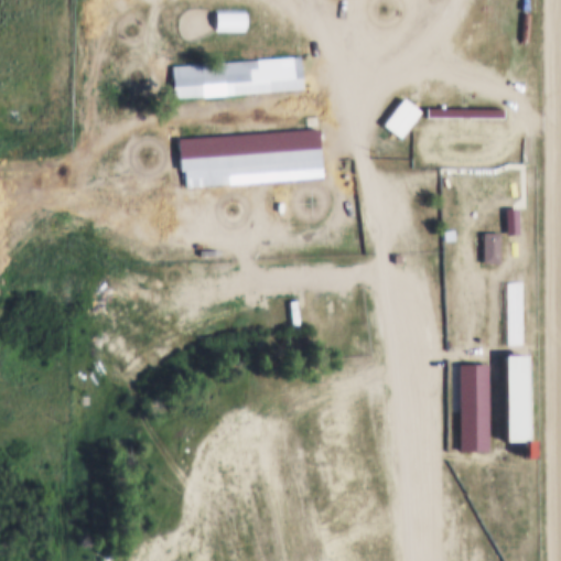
[(217,11),(248,11),(248,32),(217,32),(217,11)]
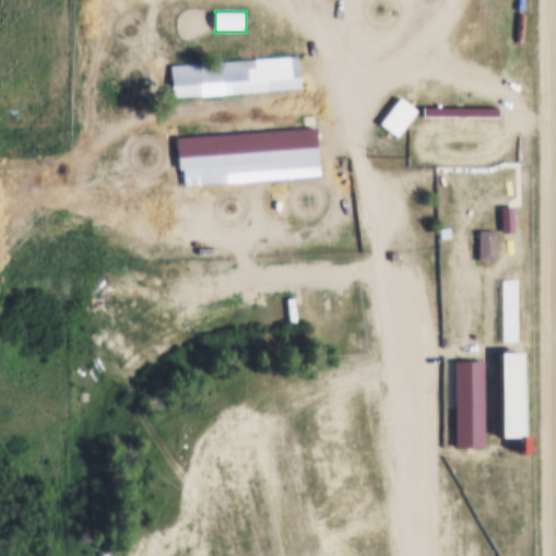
[(173,66),(299,56),(303,90),(175,98),(173,66)]
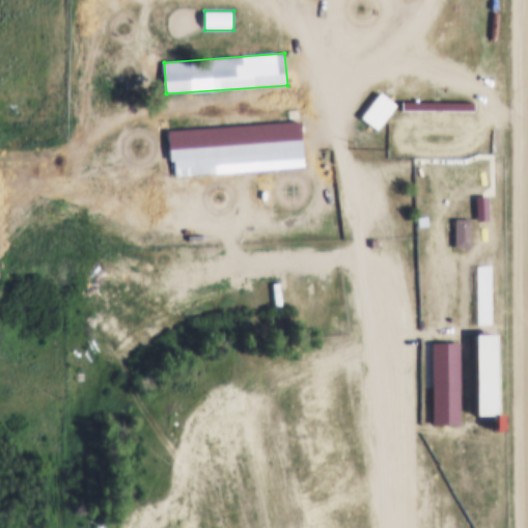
[(176,162),(170,162),(167,131),(174,130),(173,120),(301,111),(305,160),(177,169),(176,162)]
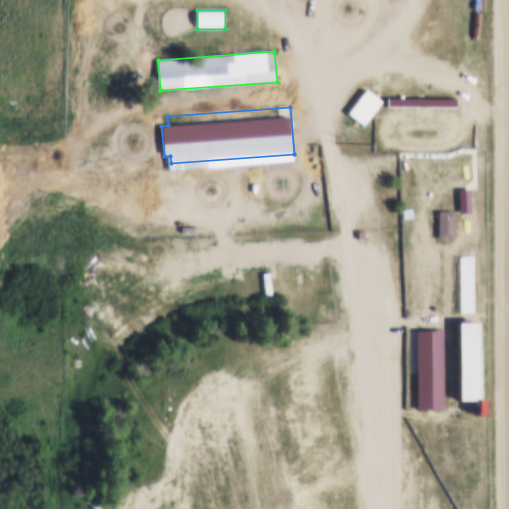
[(452,215),(436,215),(436,243),(452,243),(452,215)]
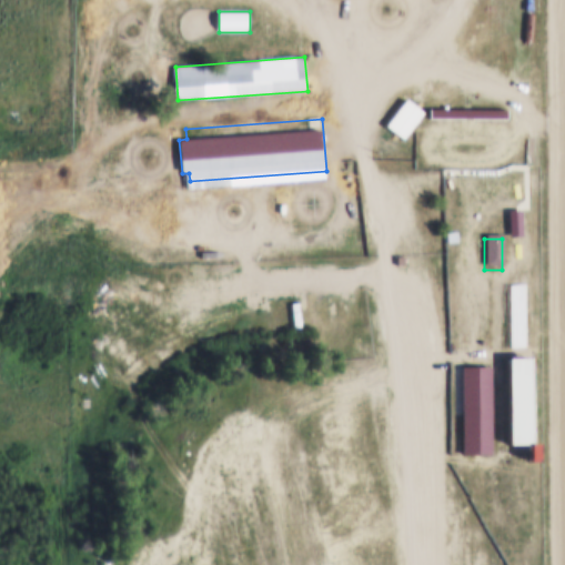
[(508,357),(528,357),(528,445),(508,445),(508,357)]
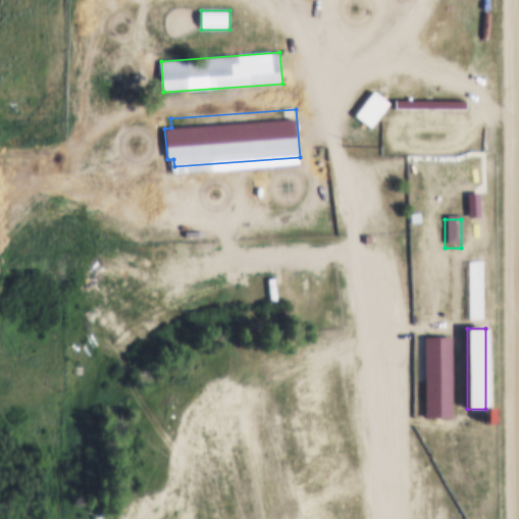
[(427,336),(454,336),(454,418),(427,418),(427,336)]
